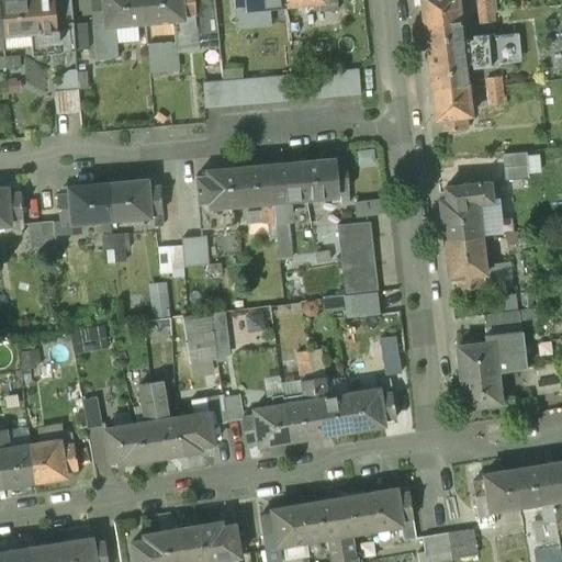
[(37,0),(0,0),(0,18),(1,36),(35,33),(41,32),(41,29),(38,1),(37,0)]
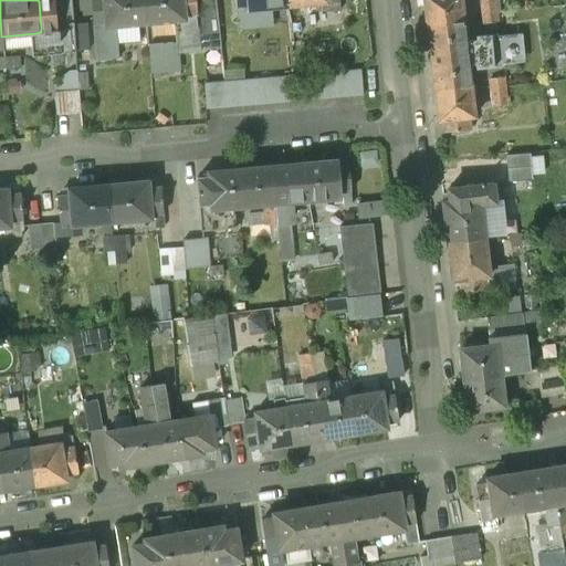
[(51,0),(39,1),(41,29),(44,29),(53,28),(51,0)]
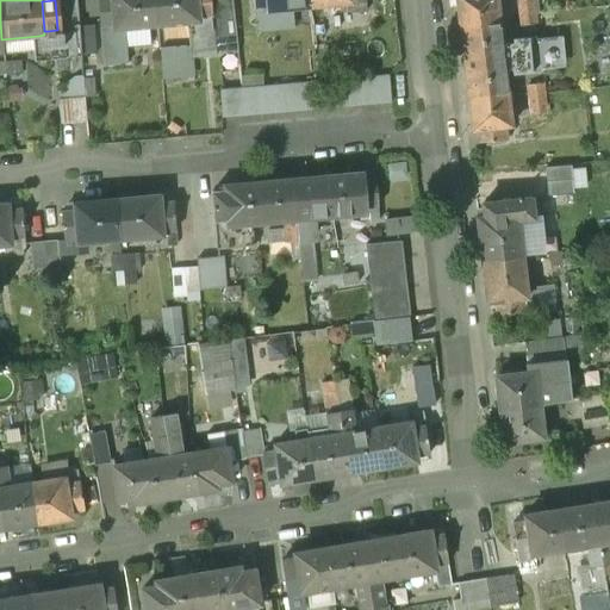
[(75,0),(63,0),(61,0),(63,33),(63,42),(80,41),(75,0)]
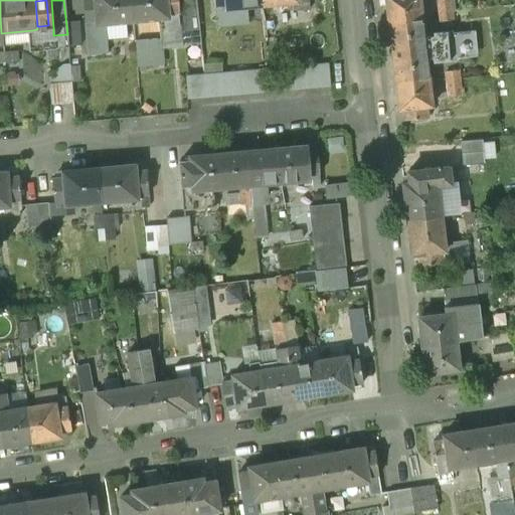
[(94,0),(81,0),(84,21),(96,20),(94,0)]
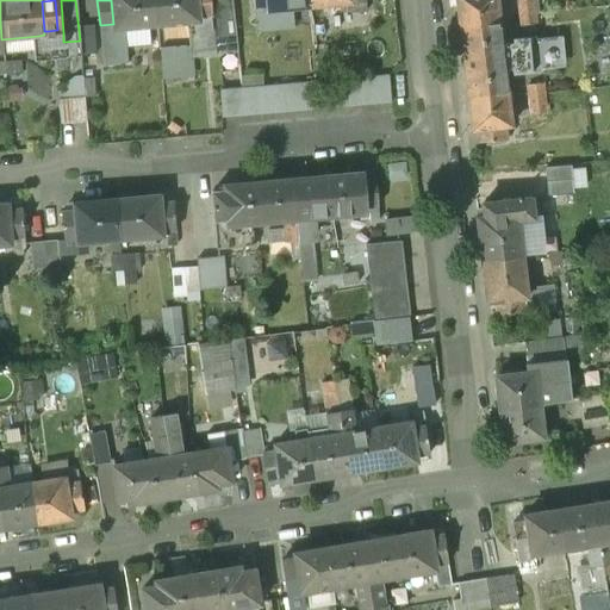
[(154,0),(111,0),(113,24),(114,29),(124,27),(156,25),(154,0)]
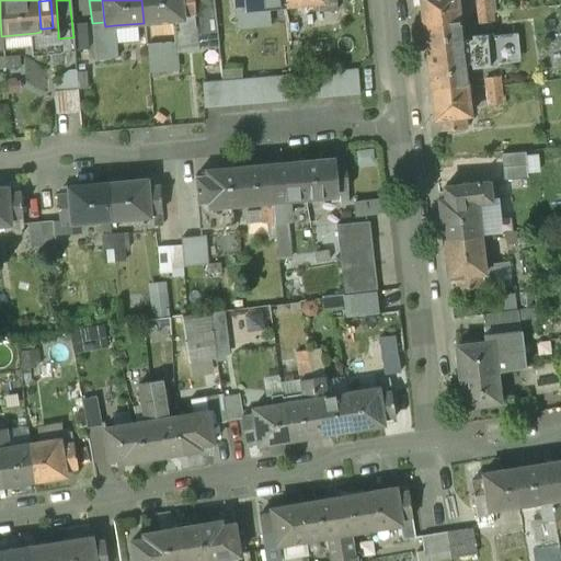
[(141,0),(144,23),(172,21),(172,20),(183,20),(182,15),(181,0),(141,0)]
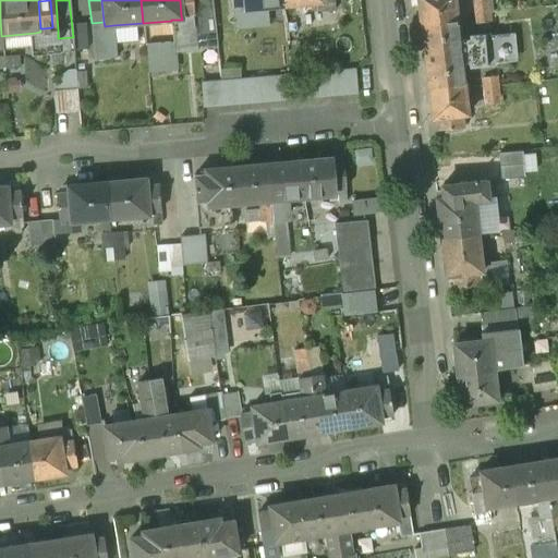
[(192,0),(180,0),(181,15),(193,14),(192,0)]
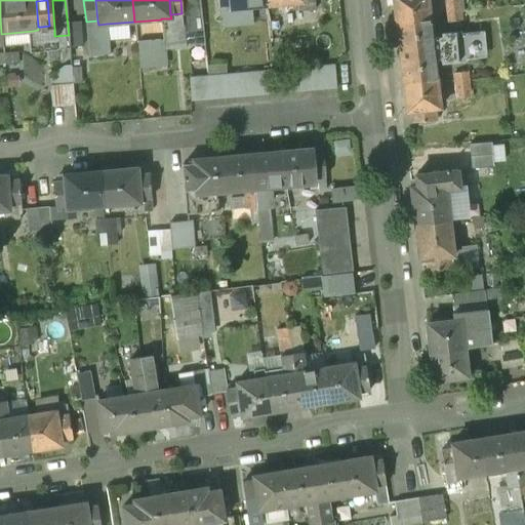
[(180,0),(182,13),(184,38),(203,36),(199,0),(180,0)]
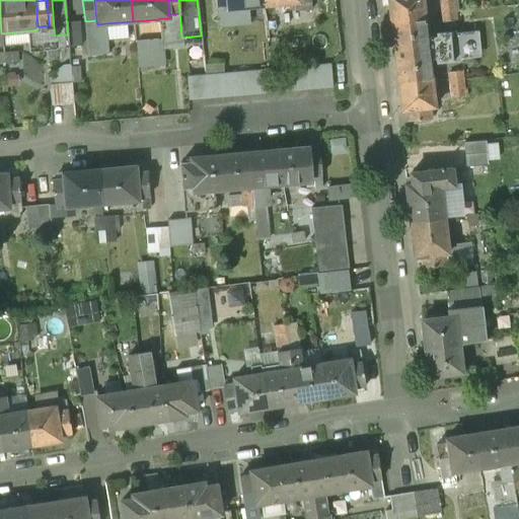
[(263,0),(226,0),(227,5),(227,8),(264,5),(263,0)]
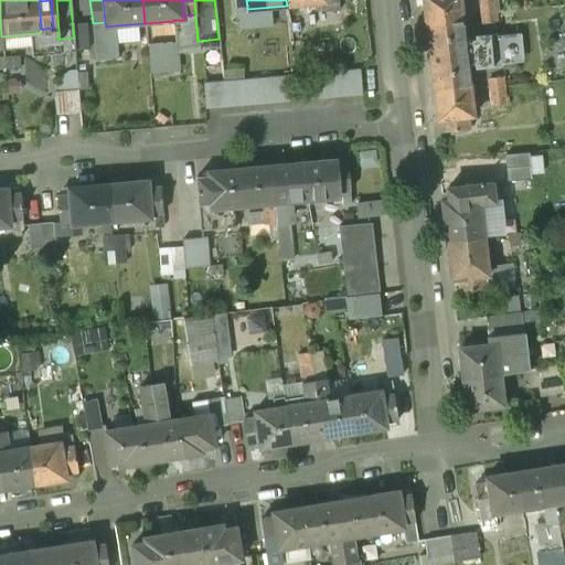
[(326,0),(326,2),(321,2),(322,16),(339,14),(339,10),(331,11),(330,0),(326,0)]
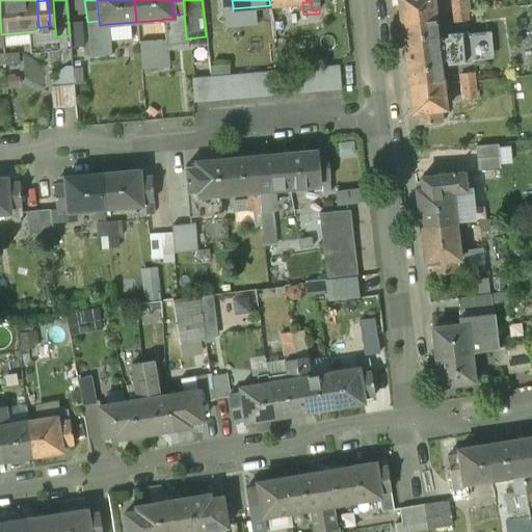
[(318,0),(311,0),(312,10),(319,9),(318,0)]
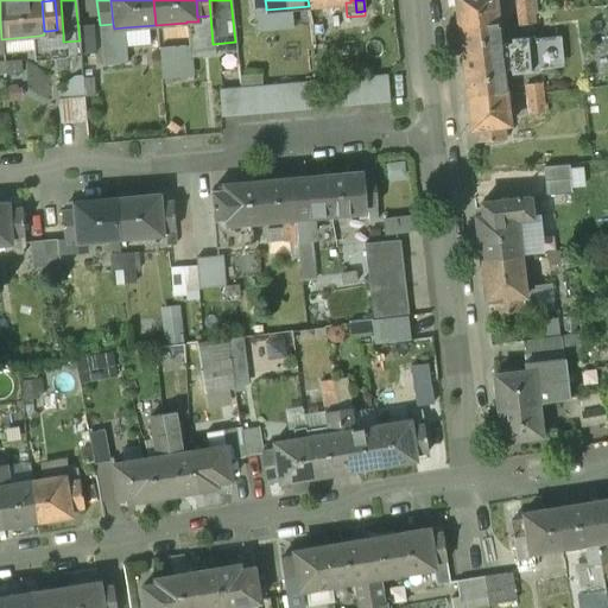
[(455,0),(458,27),(498,23),(494,0),(455,0)]
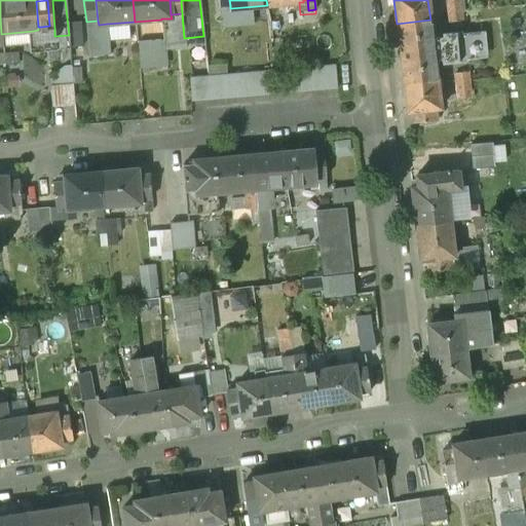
[(459,0),(446,0),(448,13),(461,12),(459,0)]
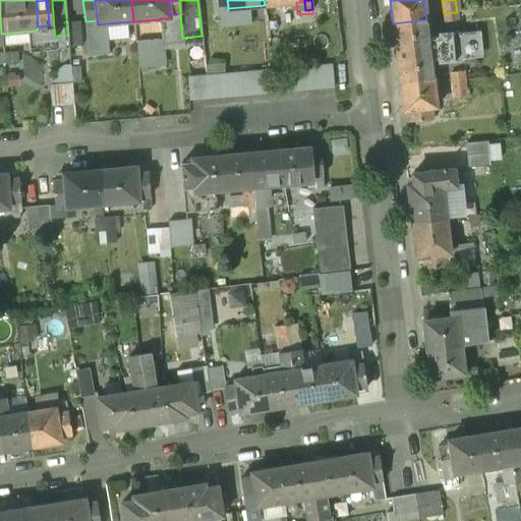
[(457,12),(444,13),(445,22),(458,20),(457,12)]
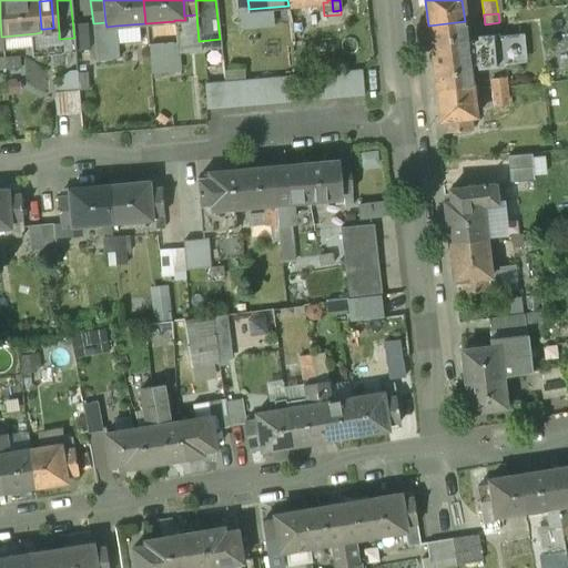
[(185,20),(174,20),(174,21),(176,43),(178,52),(200,50),(199,41),(196,14),(184,16),(185,20)]
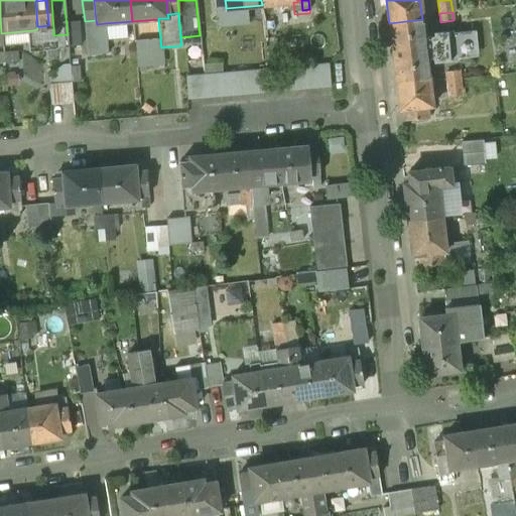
[(422,19),(389,23),(390,23),(393,52),(426,49),(424,38),(422,19)]
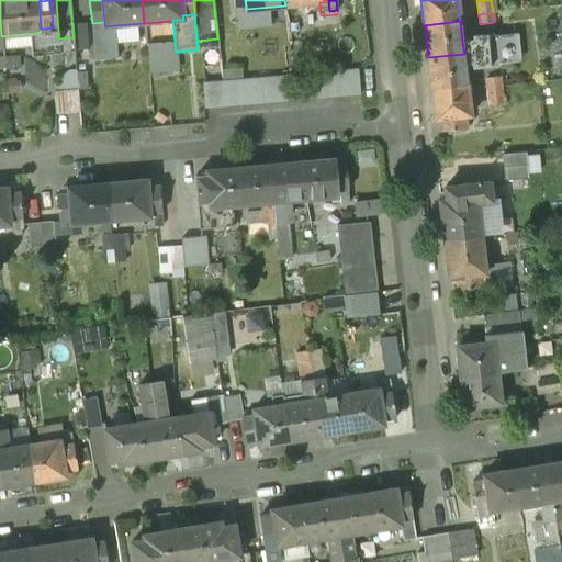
[(104,22),(92,23),(96,60),(117,58),(114,25),(105,26),(104,22)]
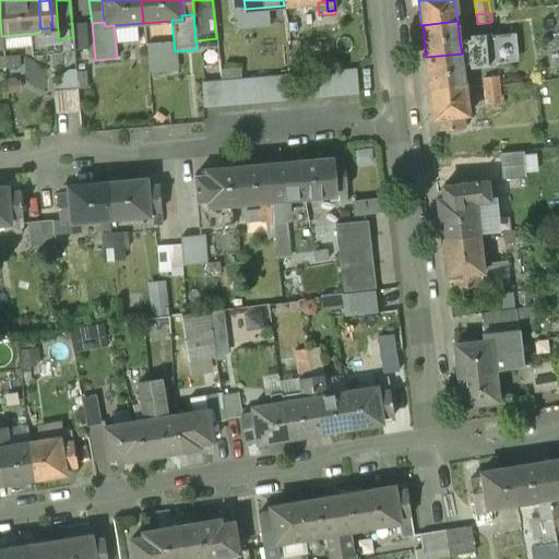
[(296,23),(287,24),(288,33),(297,32),(296,23)]
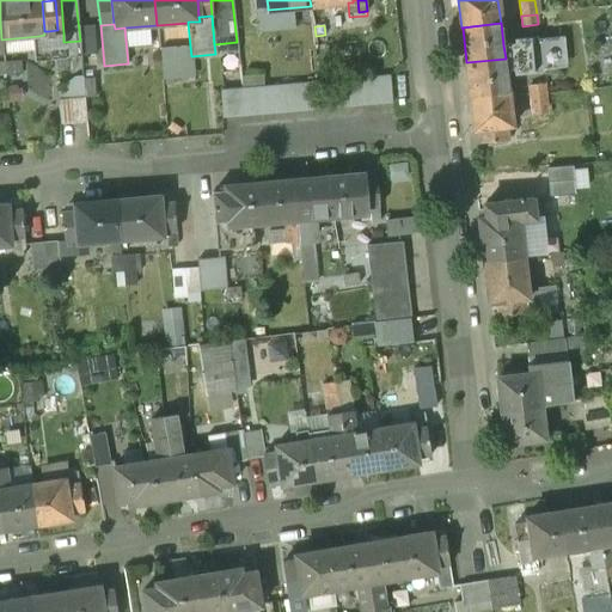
[(57,30),(48,31),(50,46),(59,44),(57,30)]
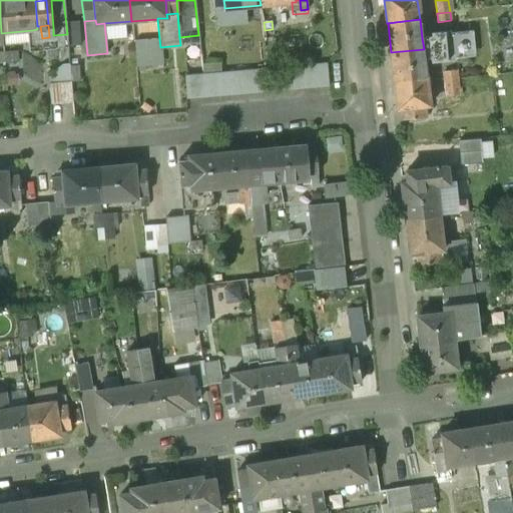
[(37,26),(37,29),(32,30),(33,39),(42,38),(40,26),(37,26)]
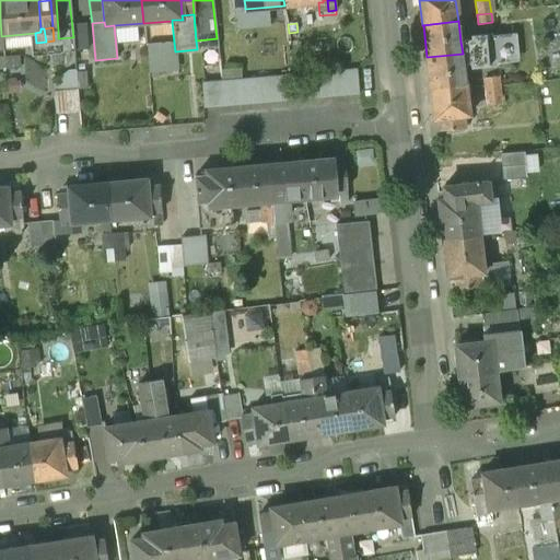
[(73,37),(58,38),(59,53),(73,51),(73,50),(73,37)]
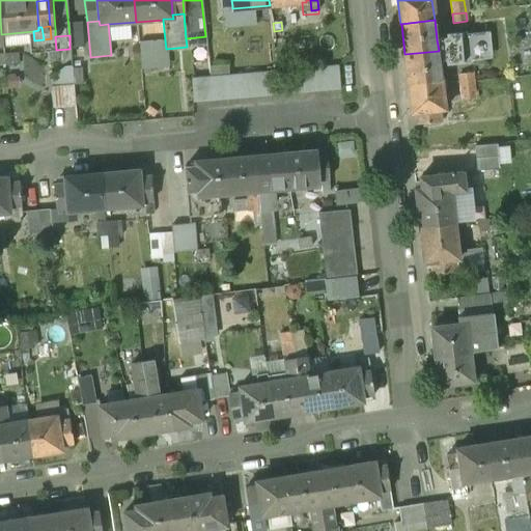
[(205,36),(186,38),(187,47),(206,45),(205,36)]
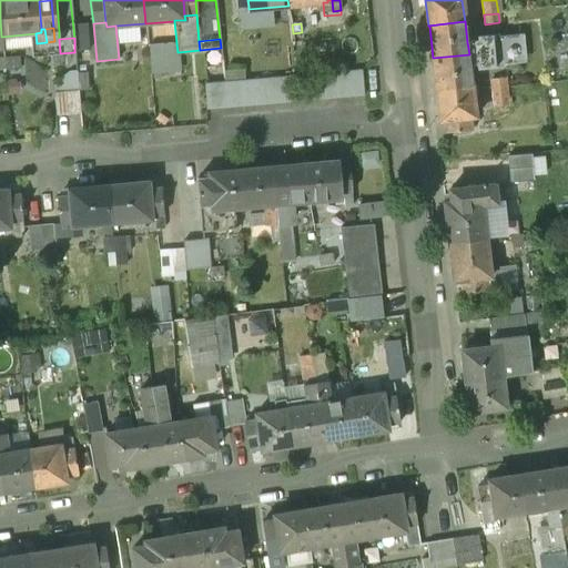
[(518,39),(487,42),(488,52),(519,49),(518,39)]
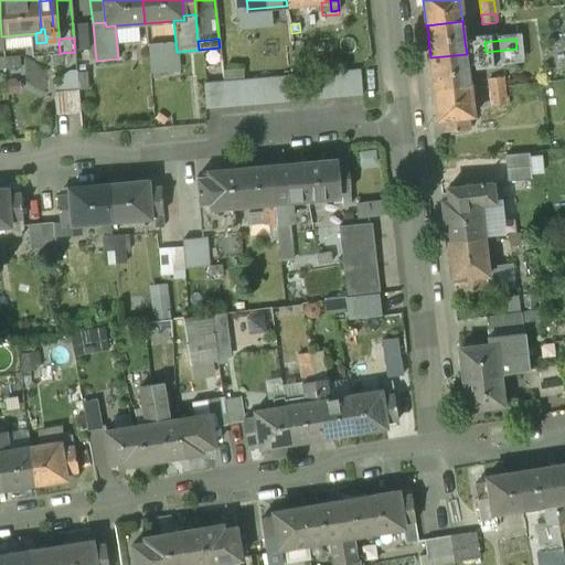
[(484,40),(465,42),(467,54),(486,52),(484,42),(484,40)]
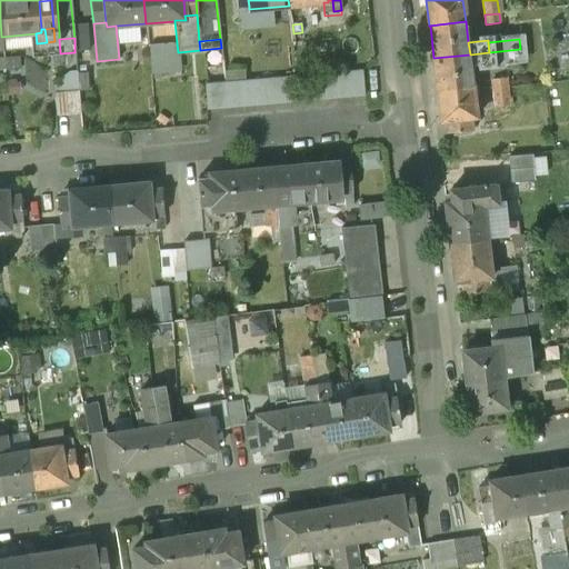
[(172,43),(149,46),(151,73),(175,72),(172,43)]
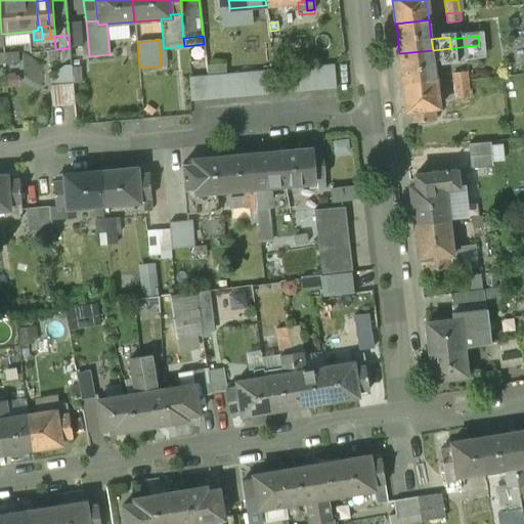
[(479,45),(450,48),(451,56),(480,53),(479,45)]
